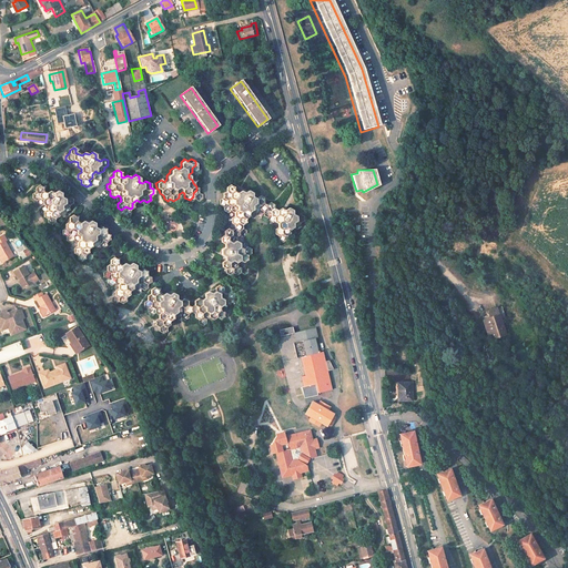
[(297,220),(301,217),(301,212),(296,210),(293,212),(291,211),(290,206),(286,204),(282,206),(279,204),(275,206),(272,204),(272,201),(269,199),(264,201),(262,200),(262,195),(257,193),(254,195),(251,193),(250,189),(246,186),(242,189),(239,188),(235,190),(232,188),(232,183),(229,182),(223,184),(223,189),(220,191),(220,195),(216,196),(216,202),(220,204),(220,209),(225,211),(230,209),(231,211),(232,214),(229,215),(229,221),(232,223),(232,226),(230,229),(226,226),(222,230),(222,233),(217,236),(217,240),(222,242),(222,245),(219,247),(219,253),(222,255),(223,259),(219,261),(220,265),(223,267),(223,272),(227,273),(230,272),(234,273),(237,271),(237,266),(235,264),(235,261),(237,260),(240,261),(245,259),(245,253),(249,251),(249,246),(245,245),(242,247),(237,245),(237,242),(233,240),(233,235),(237,233),(237,230),(241,226),(241,222),(244,220),(244,216),(247,214),(251,216),(254,214),(257,216),(262,213),(264,215),(269,213),(271,214),(271,219),(274,221),(275,225),(272,227),(272,231),(275,233),(276,237),(281,240),(284,236),(284,233),(287,231),(287,226),(291,225),(293,226),(297,224),(297,220)]
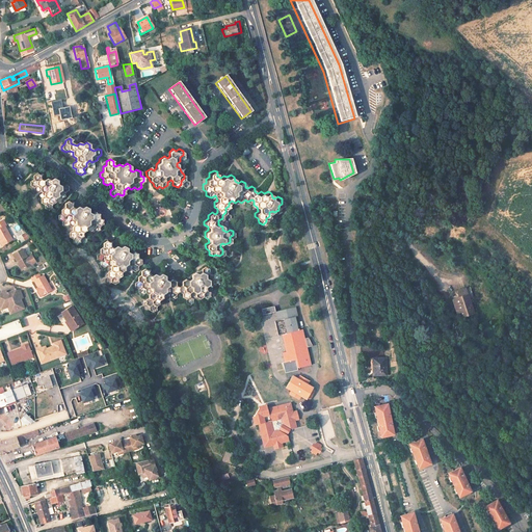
[(40,176),(37,174),(33,176),(33,180),(30,182),(30,186),(32,187),(35,186),(41,188),(41,191),(44,193),(44,196),(42,198),(42,204),(45,206),(45,209),(49,212),(52,210),(52,205),(55,203),(55,200),(58,196),(62,198),(64,196),(64,193),(68,191),(68,186),(64,185),(60,187),(58,186),(57,182),(54,179),(51,182),(48,180),(43,182),(40,181),(40,176)]
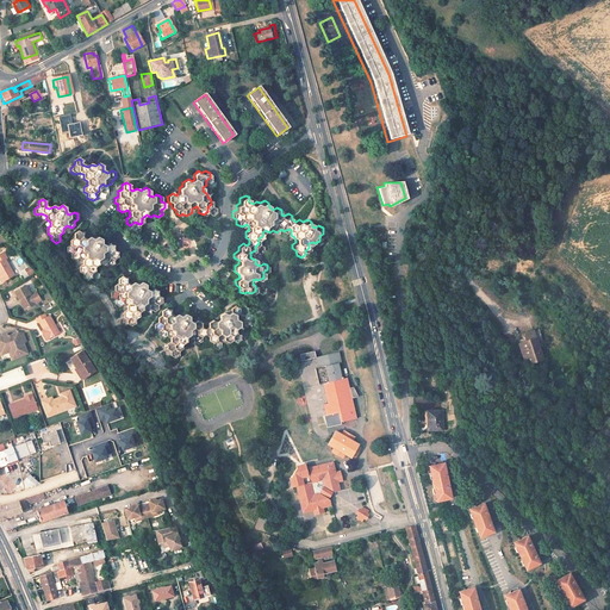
[(82,260),(82,265),(80,268),(79,273),(82,274),(82,279),(88,281),(91,279),(92,273),(94,272),(95,267),(99,265),(104,267),(106,265),(110,266),(113,265),(113,259),(117,257),(117,253),(113,250),(112,246),(109,243),(104,246),(101,244),(101,240),(98,238),(93,240),(91,238),(86,241),(82,238),(82,235),(78,232),(74,235),(74,238),(72,241),(70,246),(68,248),(68,253),(70,254),(72,259),(76,261),(80,259),(82,260)]
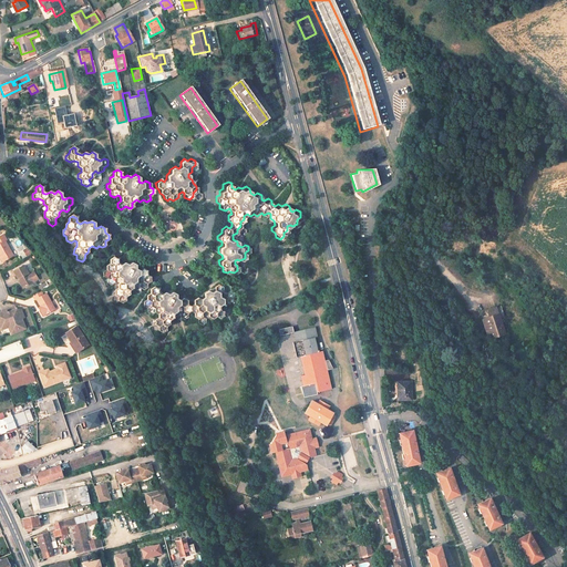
[(0,261),(11,256),(2,241),(4,240),(1,235),(0,235),(0,261)]
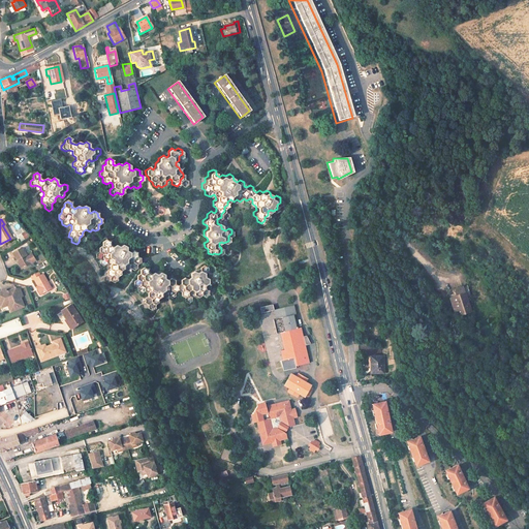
[(99,248),(98,252),(96,253),(96,258),(99,259),(99,263),(103,266),(106,265),(110,266),(109,271),(106,272),(106,275),(110,277),(110,280),(113,282),(116,281),(116,276),(119,274),(119,271),(123,269),(125,270),(128,268),(132,270),(135,267),(135,262),(138,261),(138,257),(135,256),(136,252),(132,250),(128,251),(126,250),(126,246),(123,245),(120,246),(117,245),(112,247),(110,245),(109,241),(106,240),(102,242),(101,247),(99,248)]
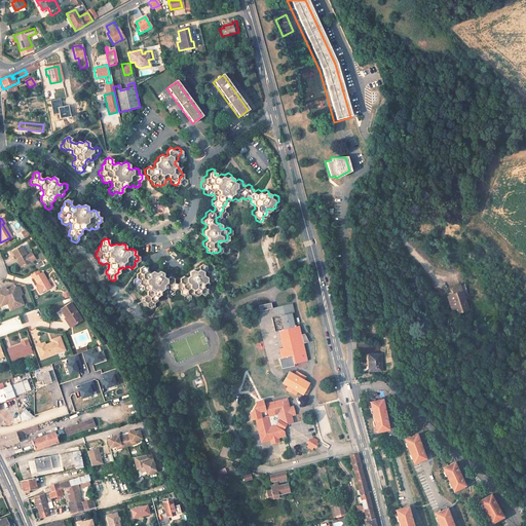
[(20,269),(36,261),(31,252),(24,255),(20,248),(10,253),(20,269)]
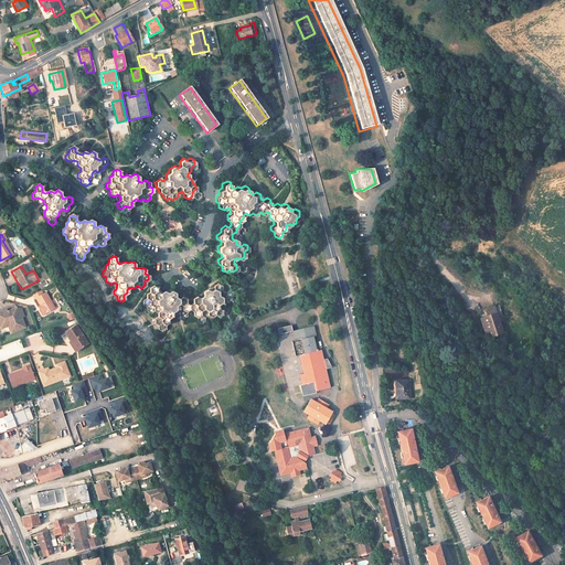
[(156,286),(151,284),(147,287),(147,291),(144,294),(144,298),(141,299),(141,304),(144,306),(144,310),(149,313),(152,311),(156,312),(156,317),(152,318),(153,323),(156,326),(156,329),(160,331),(164,329),(164,324),(168,322),(168,319),(171,317),(171,311),(173,310),(178,312),(181,310),(184,311),(188,309),(191,311),(192,315),(195,317),(200,315),(200,310),(202,309),(205,310),(205,315),(210,317),(214,315),(216,316),(221,313),(221,309),(217,307),(217,302),(221,300),(221,297),(225,295),(227,296),(231,294),(231,290),(227,288),(227,284),(222,281),(219,284),(215,281),(212,284),(212,288),(209,290),(205,288),(201,291),(201,295),(198,297),(194,295),(191,297),(191,301),(188,304),(185,302),(185,299),(180,296),(177,298),(174,297),(174,292),(169,290),(166,291),(163,290),(159,292),(156,290),(156,286)]
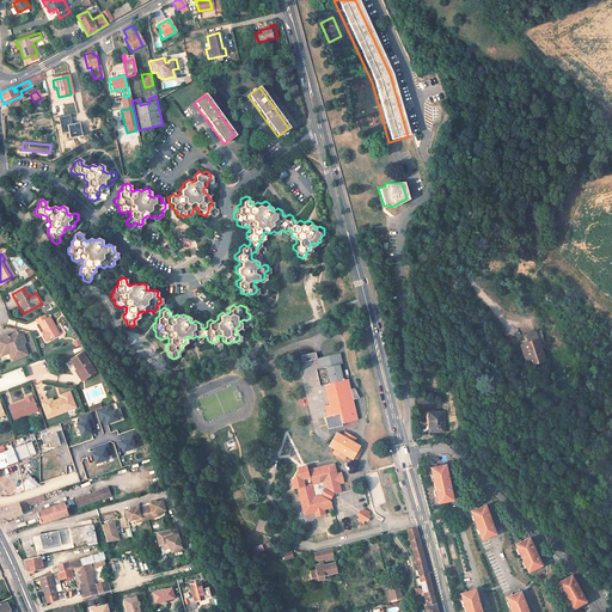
[(40,332),(46,341),(55,335),(53,331),(55,330),(48,317),(46,318),(42,314),(34,319),(36,323),(38,323),(43,331),(40,332)]
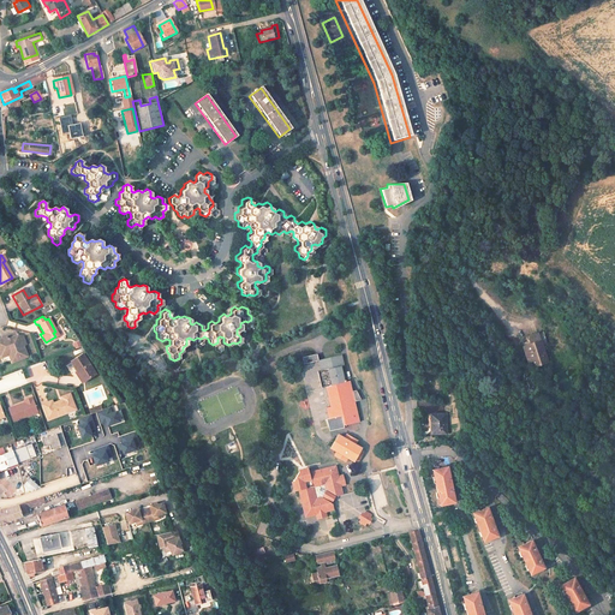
[(16,335),(5,339),(5,338),(0,338),(0,356),(6,354),(10,362),(25,357),(21,345),(24,344),(21,336),(16,335)]
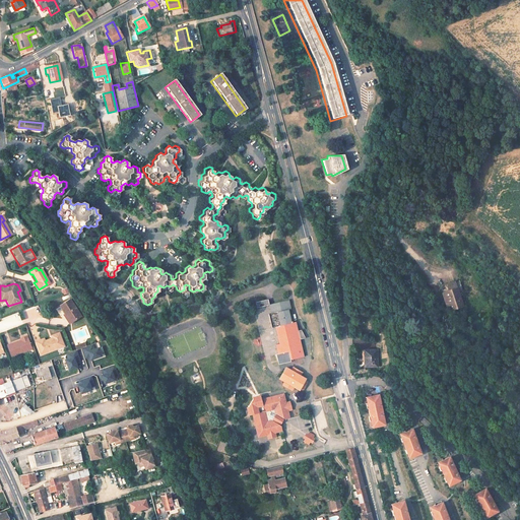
[(448,304),(449,310),(461,306),(460,302),(462,301),(460,298),(459,299),(455,287),(444,291),(445,298),(442,298),(445,305),(448,304)]
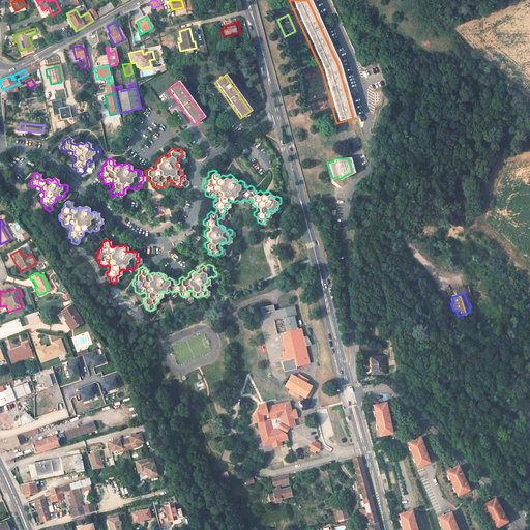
[(61,317),(69,328),(81,320),(70,305),(61,313),(63,316),(61,317)]
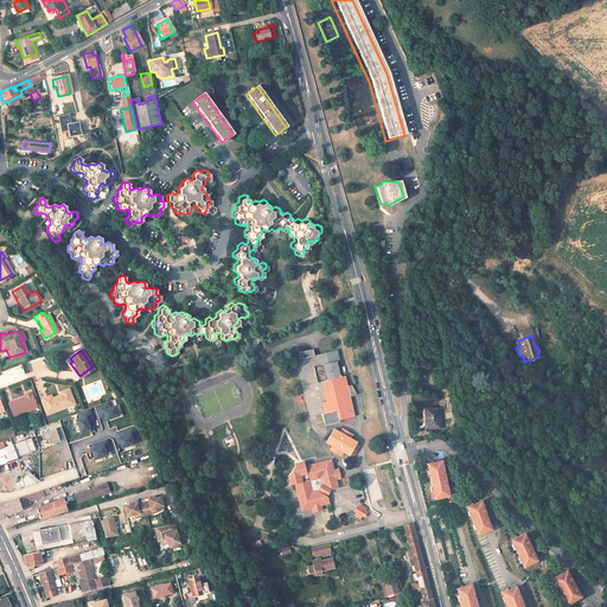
[(307,353),(293,357),(294,363),(310,359),(307,353)]
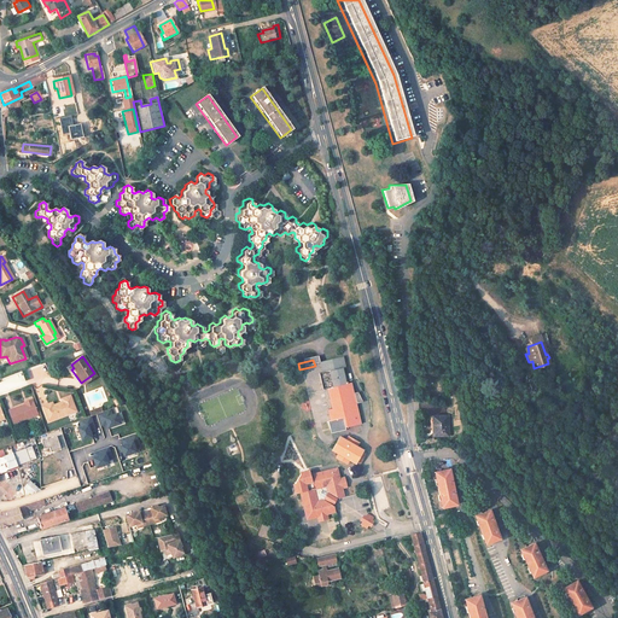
[(342,430),(357,425),(353,406),(359,404),(355,395),(350,396),(348,385),(342,386),(338,371),(340,369),(338,360),(315,366),(318,377),(314,377),(319,392),(324,391),(328,410),(324,412),(326,423),(325,424),(328,435),(343,431),(342,430)]
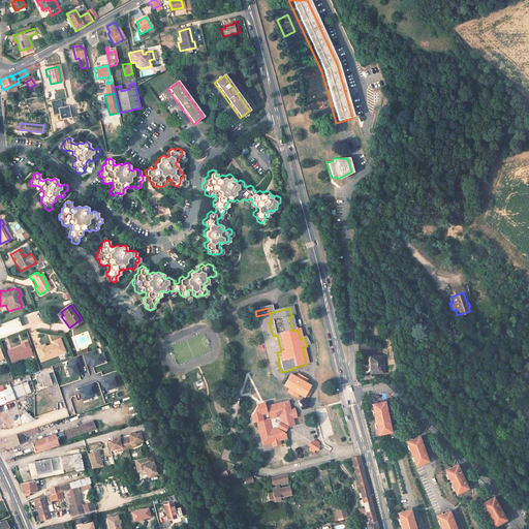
[(35,347),(40,361),(64,351),(59,339),(52,341),(53,344),(44,347),(43,344),(35,347)]
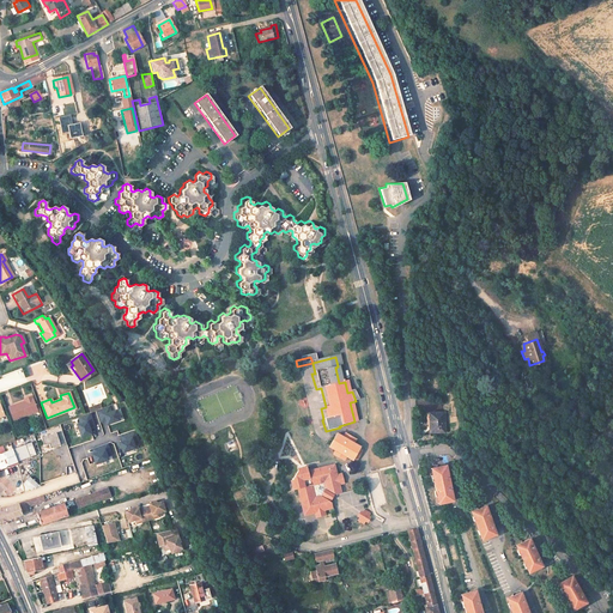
[(12,420),(36,411),(30,396),(22,399),(23,401),(7,407),(12,420)]
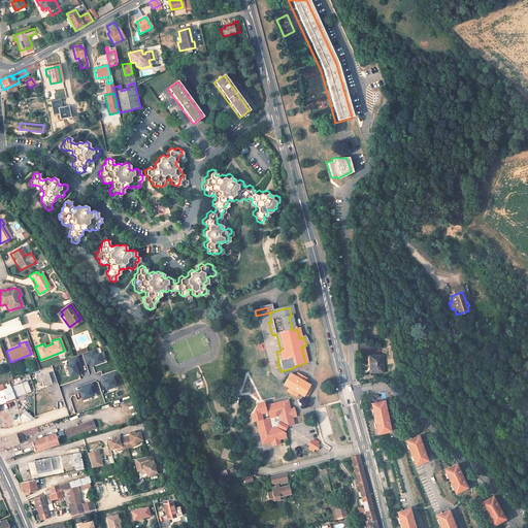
[(68,363),(64,364),(68,376),(83,371),(77,355),(67,359),(68,363)]
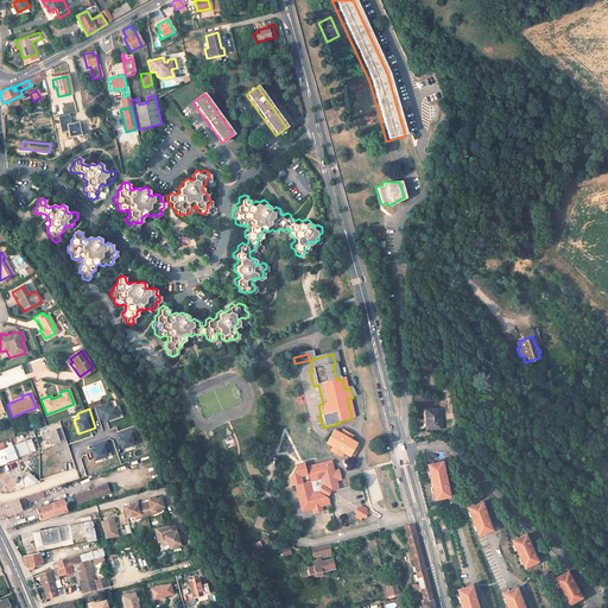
[(429,430),(442,430),(443,410),(426,410),(426,420),(429,422),(429,430)]
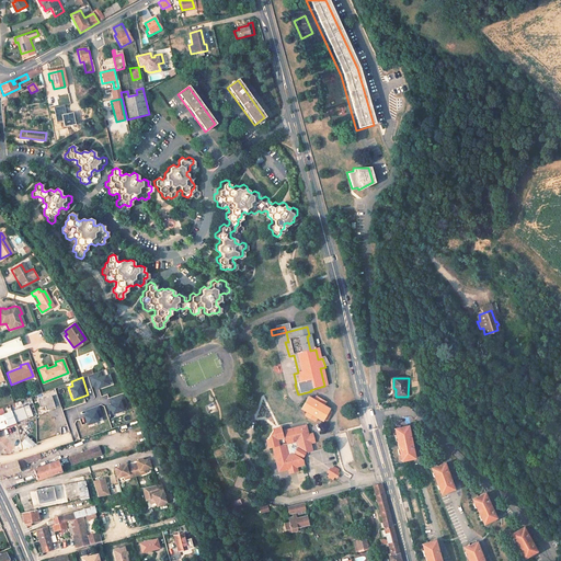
[(45,409),(59,404),(56,392),(36,398),(38,405),(44,403),(45,409)]
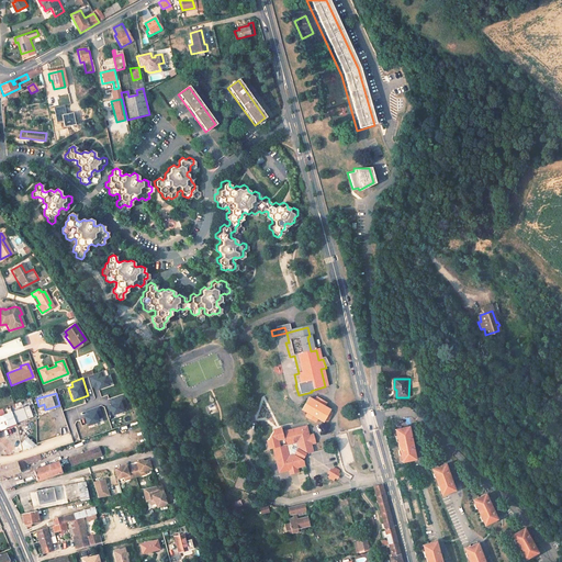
[(128,409),(124,393),(104,398),(109,415),(128,409)]
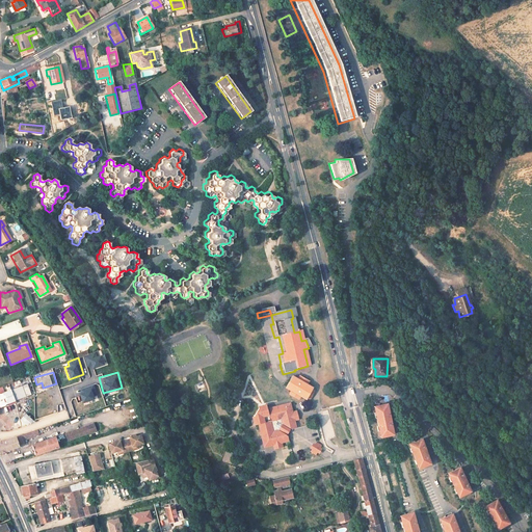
[(198,392),(206,389),(202,380),(195,382),(196,386),(194,387),(195,390),(197,389),(198,392)]
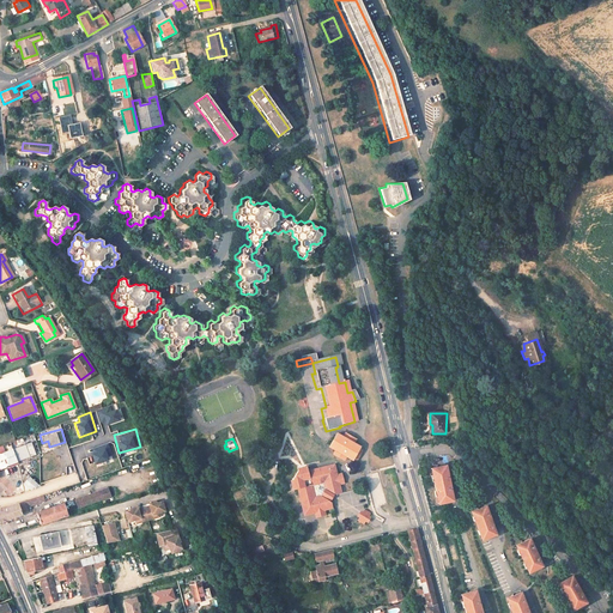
[(357,463),(360,451),(356,450),(357,449),(350,447),(350,444),(350,442),(337,438),(335,439),(334,443),(327,441),(323,454),(331,456),(329,460),(329,461),(343,465),(344,465),(345,461),(352,463),(352,462),(357,463)]
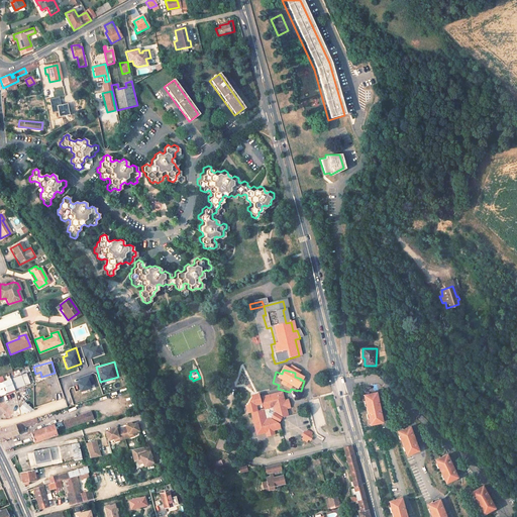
[(75,379),(79,391),(95,386),(91,374),(75,379)]
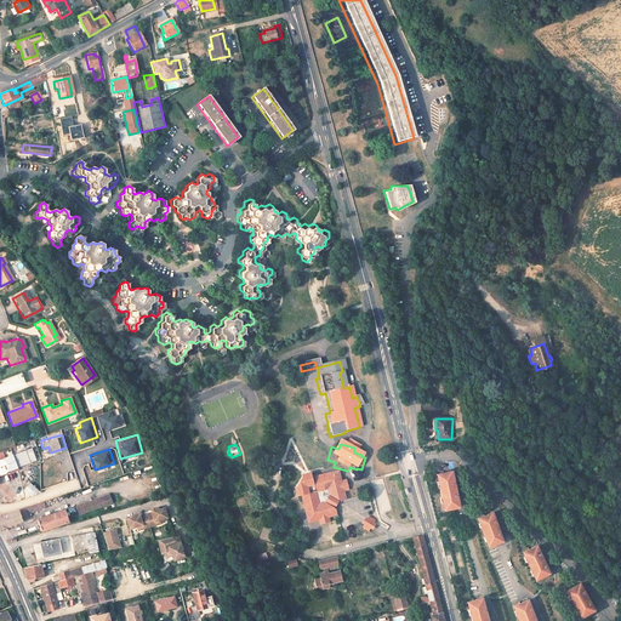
[(0,474),(3,474),(28,463),(23,451),(0,460),(0,474)]
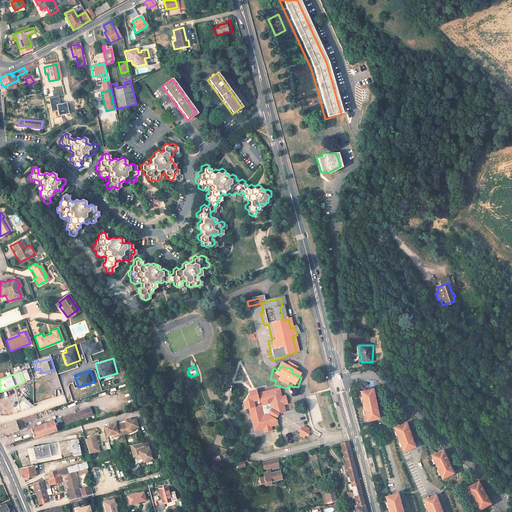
[(255,430),(263,428),(264,433),(272,431),(271,426),(279,425),(278,421),(268,416),(269,414),(276,419),(280,414),(272,410),(272,409),(281,414),(286,413),(284,406),(288,405),(285,396),(282,397),(280,388),(259,393),(258,390),(250,391),(250,393),(245,401),(243,402),(245,409),(249,409),(255,430)]
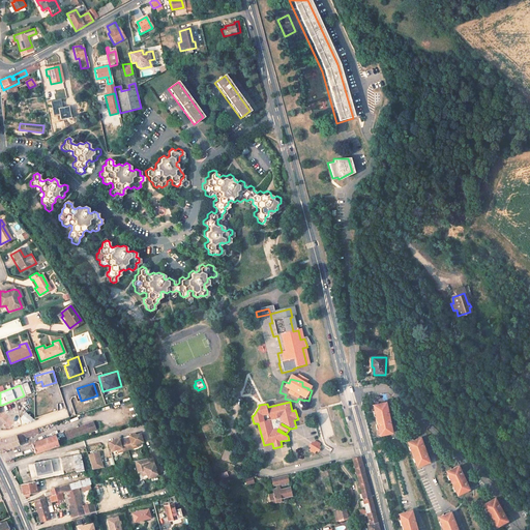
[(379,436),(391,434),(385,404),(373,406),(374,411),(373,412),(374,417),(375,417),(376,424),(375,424),(376,430),(378,430),(379,436)]
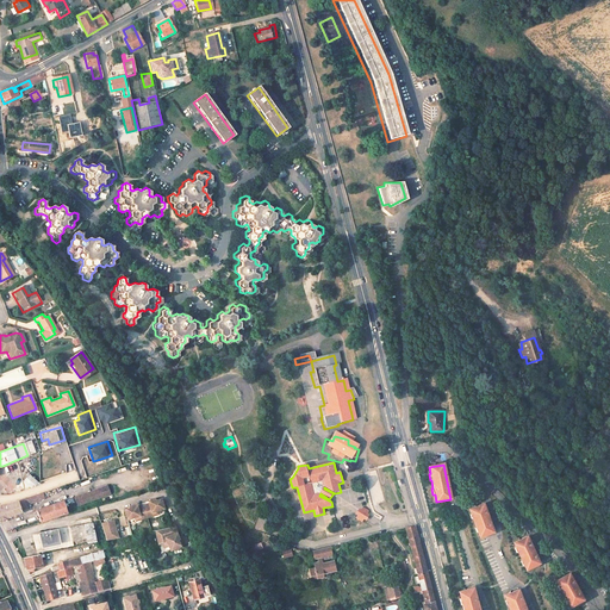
[(30,474),(23,483),(35,495),(39,493),(48,490),(30,474)]
